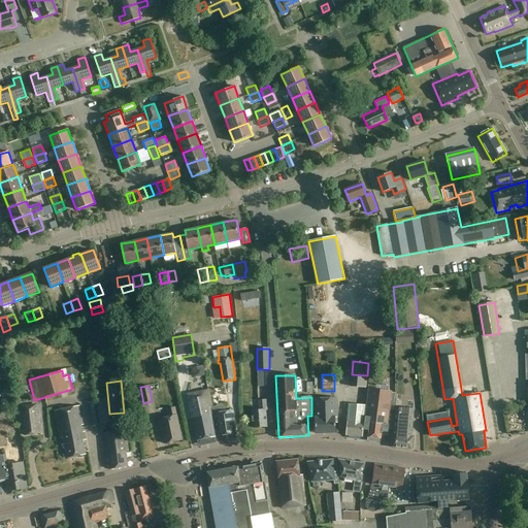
[(393,430),(395,407),(396,393),(369,390),(365,430),(368,430),(368,436),(381,438),(382,431),(388,431),(388,430),(393,430)]
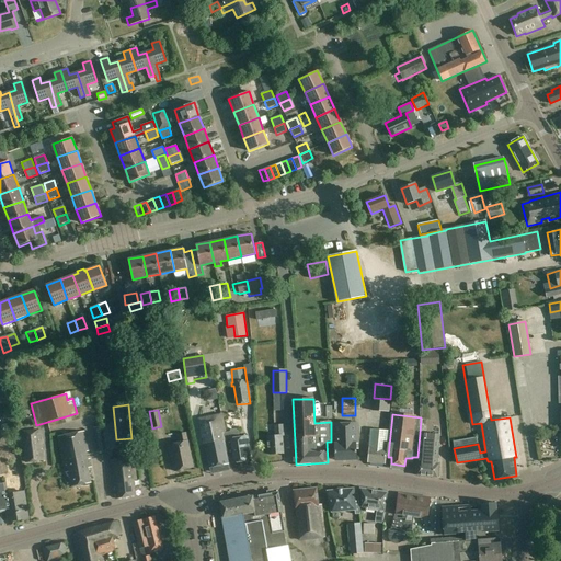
[(228,464),(227,455),(225,447),(228,446),(225,434),(221,415),(197,420),(203,445),(205,444),(210,468),(228,464)]
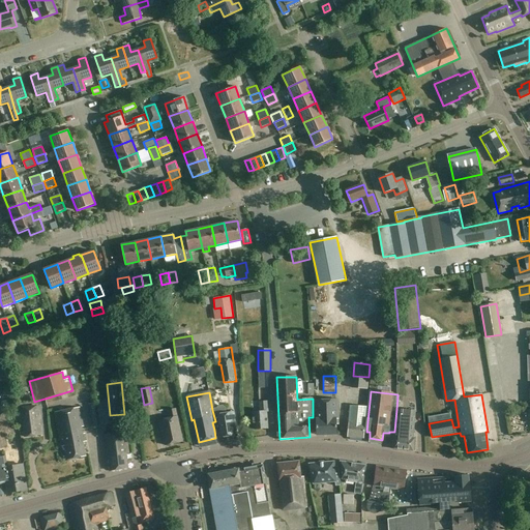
[(337,400),(316,401),(317,411),(320,411),(320,419),(317,419),(317,435),(336,435),(336,419),(339,419),(337,400)]
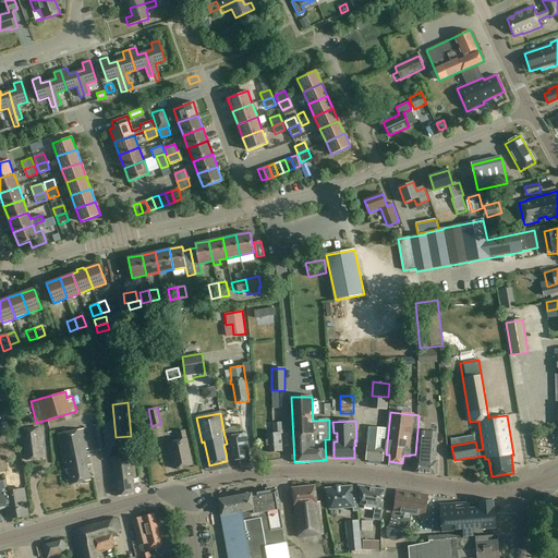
[(267,452),(282,451),(281,434),(282,434),(281,423),(274,423),(274,434),(266,434),(267,452)]
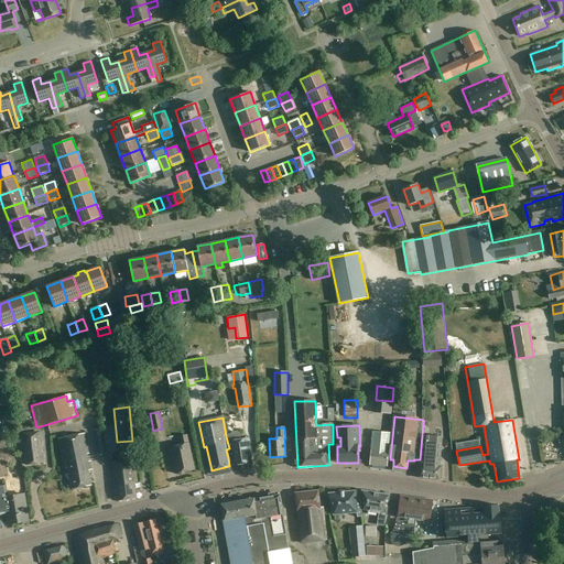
[(101,430),(94,431),(97,455),(104,454),(101,430)]
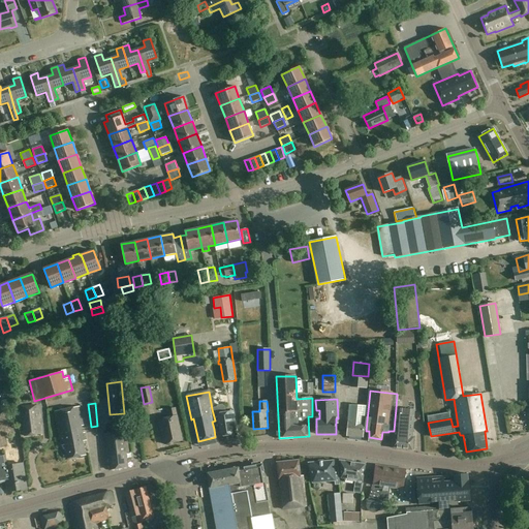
[(39,417),(38,411),(37,404),(20,406),(23,427),(24,427),(26,436),(41,434),(40,425),(38,425),(37,418),(39,417)]
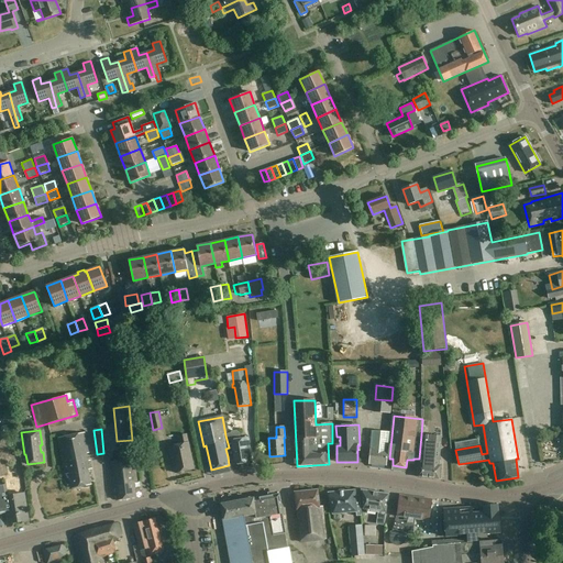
[(228,456),(234,456),(235,464),(247,463),(246,454),(251,453),(249,438),(240,439),(239,433),(236,431),(232,432),(231,434),(225,435),(229,448),(225,449),(228,456)]
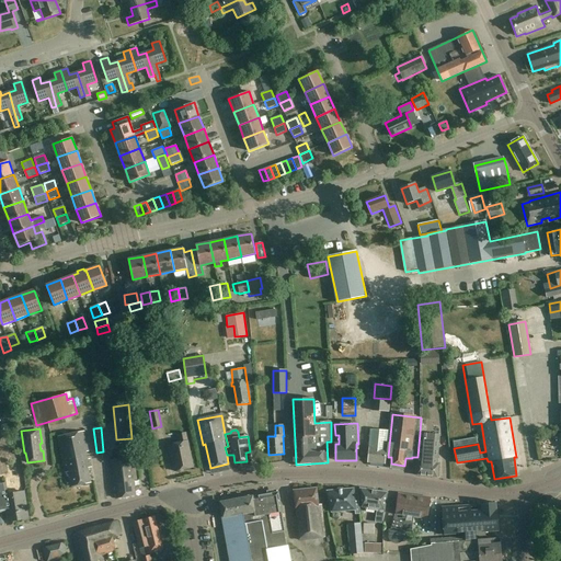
[(371,430),(368,462),(385,465),(388,432),(371,430)]
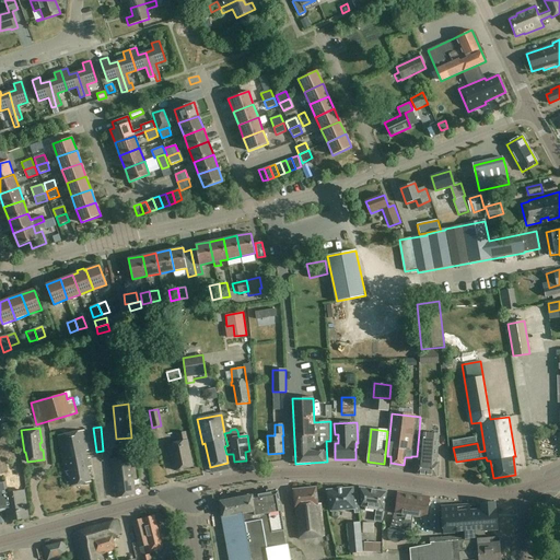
[(84,430),(59,435),(66,471),(69,470),(72,485),(91,481),(89,467),(92,466),(90,458),(86,458),(85,452),(88,451),(84,430)]
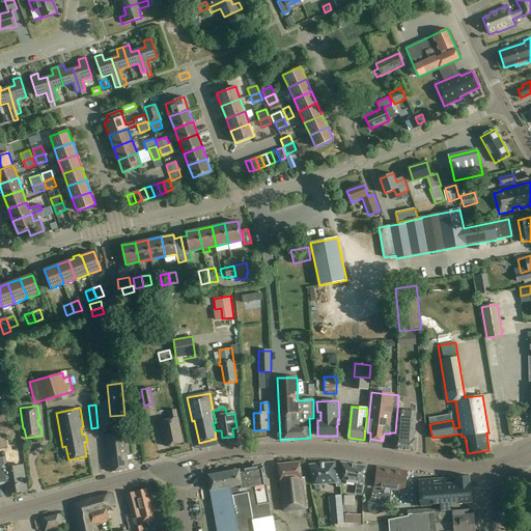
[(166,446),(184,443),(177,417),(176,410),(169,411),(170,419),(159,421),(162,434),(163,432),(166,446)]
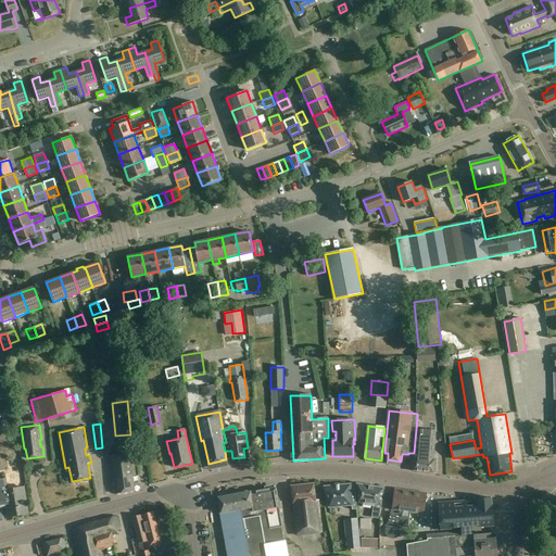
[(414,453),(413,471),(434,474),(436,459),(433,459),(434,447),(436,431),(416,429),(414,453)]
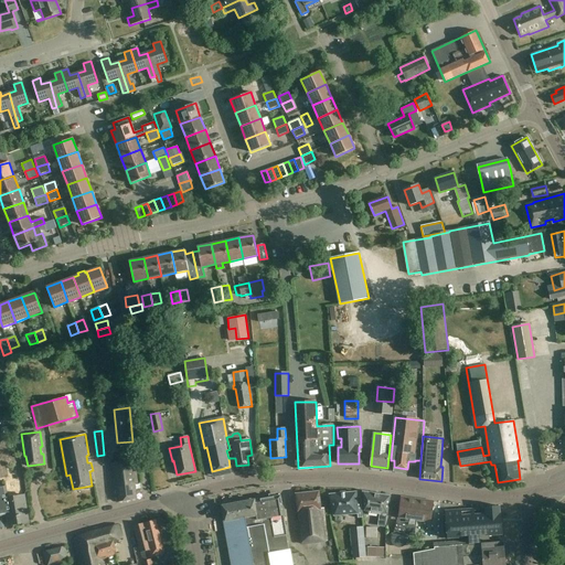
[(115,476),(118,501),(137,499),(135,482),(137,482),(134,461),(110,465),(112,477),(115,476)]
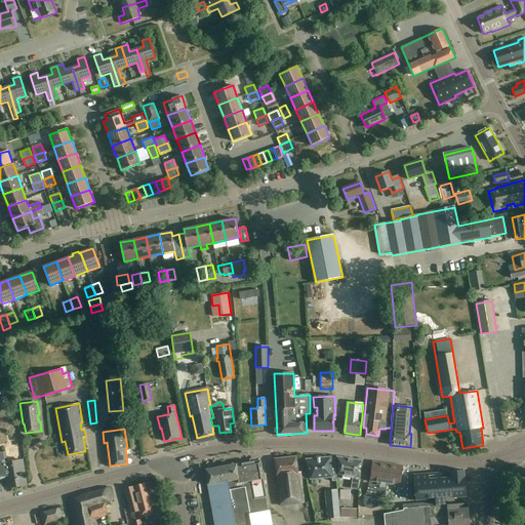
[(7,489),(27,485),(23,460),(7,462),(5,450),(0,451),(0,479),(5,479),(7,489)]
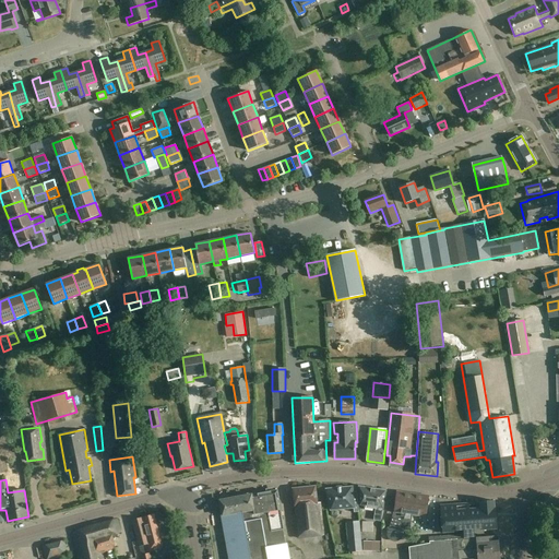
[(296,514),(293,515),(293,524),(297,524),(298,538),(324,535),(320,502),(318,502),(316,486),(293,488),(295,506),(296,506),(296,514)]
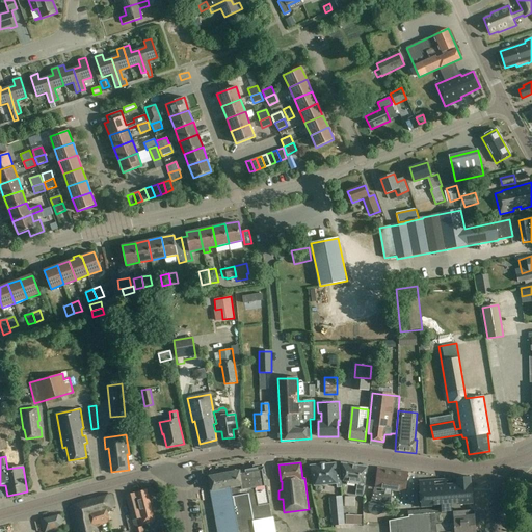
[(337,487),(342,487),(340,471),(336,471),(336,463),(325,464),(325,462),(320,463),(320,464),(311,466),(315,485),(337,483),(337,487)]
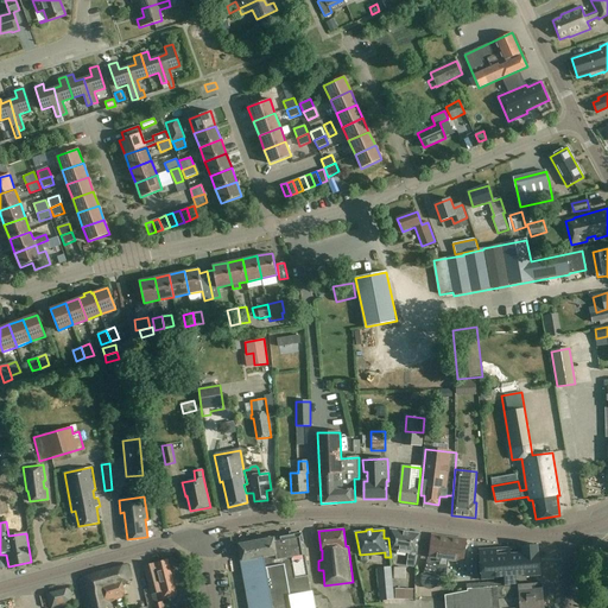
[(416,555),(419,534),(393,530),(391,532),(392,549),(398,550),(397,552),(405,553),(406,551),(411,552),(409,567),(415,567),(416,555)]
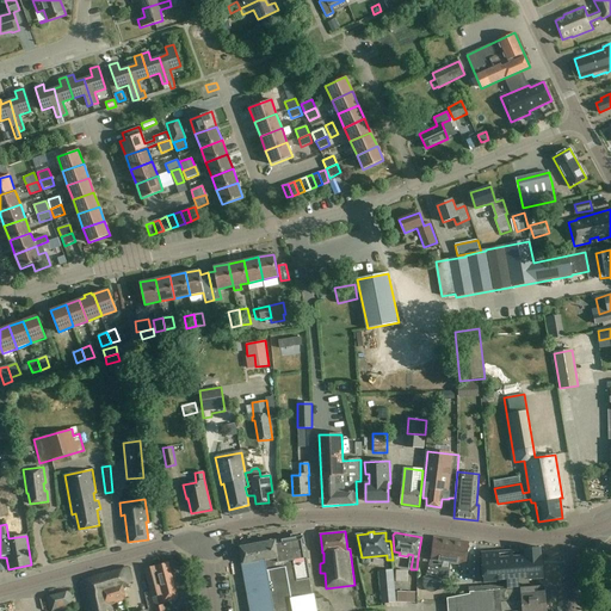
[(312,594),(309,578),(310,578),(303,536),(276,541),(279,561),(244,567),(242,567),(250,610),(316,610),(318,610),(316,599),(315,599),(314,594),(312,594)]
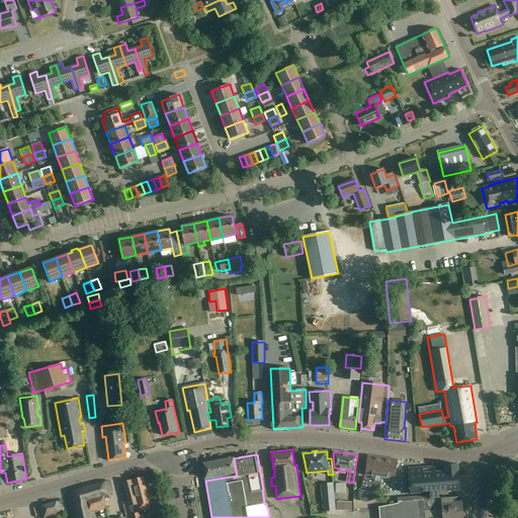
[(395,478),(397,460),(368,456),(365,475),(373,476),(372,480),(365,479),(364,481),(363,490),(359,490),(359,496),(360,498),(361,500),(364,502),(366,502),(368,502),(367,499),(373,496),(374,499),(379,496),(381,477),(395,478)]
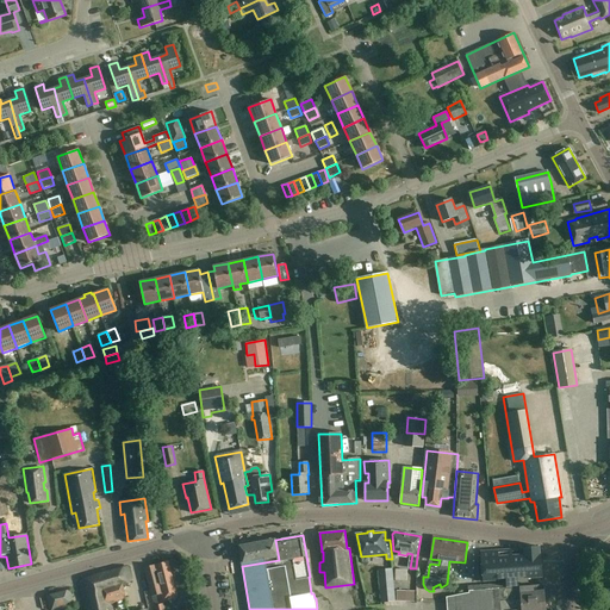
[(243,566),(279,560),(275,540),(274,540),(240,546),(243,566)]
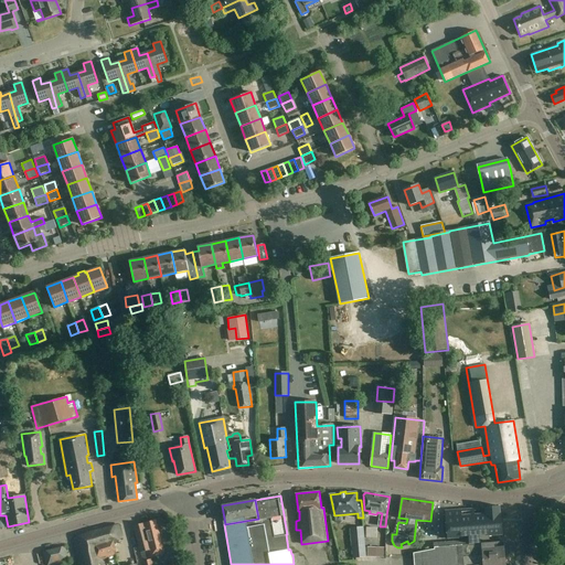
[(461,533),(487,532),(487,535),(487,536),(502,535),(501,514),(500,514),(499,507),(484,508),(484,509),(445,511),(447,539),(461,537),(461,533)]
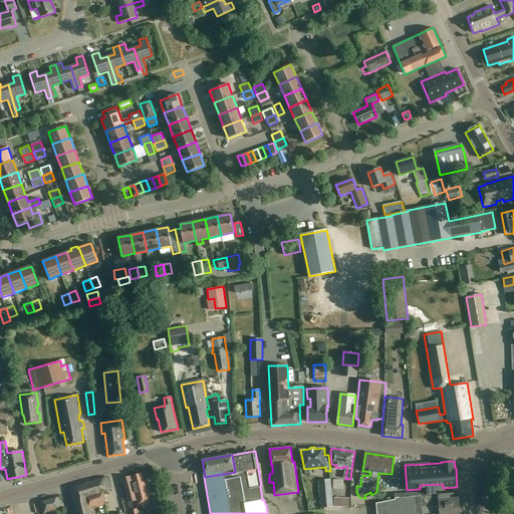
[(132,475),(139,506),(150,503),(142,473),(132,475)]
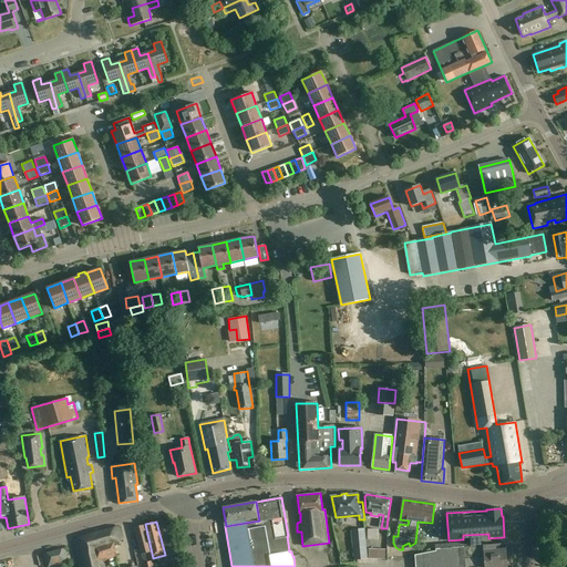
[(153,558),(145,524),(134,527),(141,554),(146,553),(147,559),(153,558)]
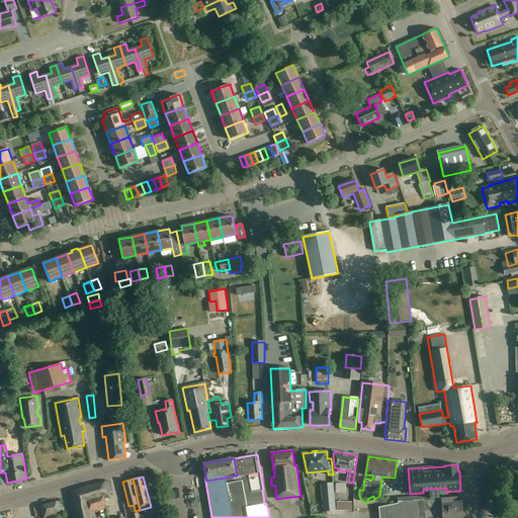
[(108,481),(67,493),(66,493),(72,516),(73,517),(94,517),(94,512),(106,509),(103,496),(111,493),(108,481)]
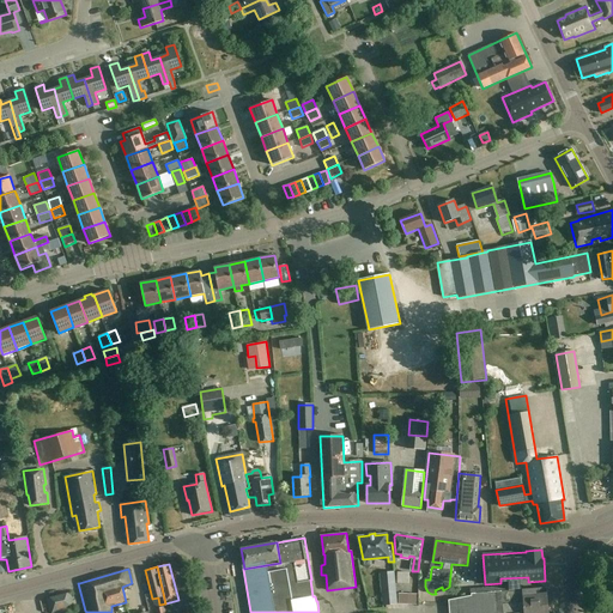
[(394,571),(380,572),(383,606),(398,605),(394,571)]
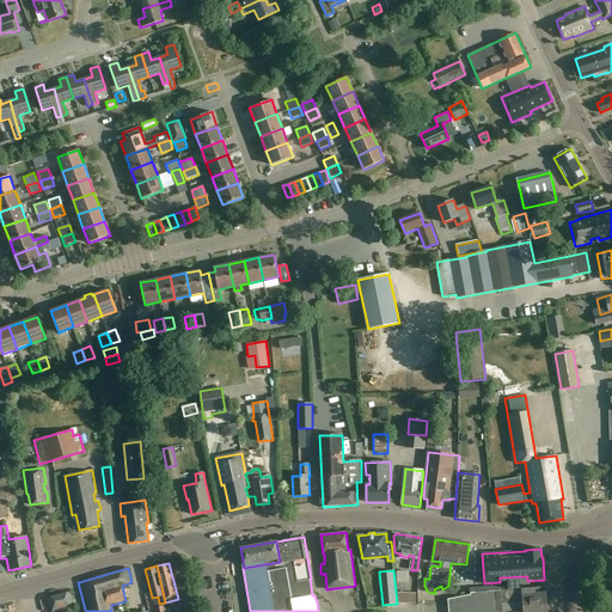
[(470,588),(470,593),(520,589),(519,580),(507,581),(508,586),(470,588)]
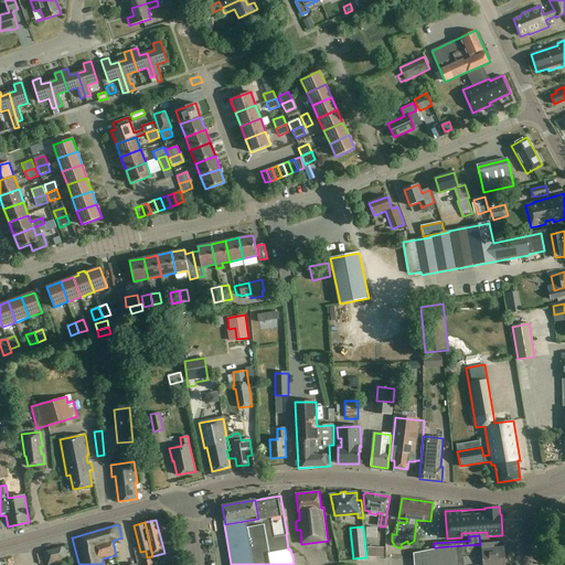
[(413,553),(413,564),(504,564),(503,547),(493,548),(493,542),(480,544),(449,546),(434,547),(434,550),(413,553)]
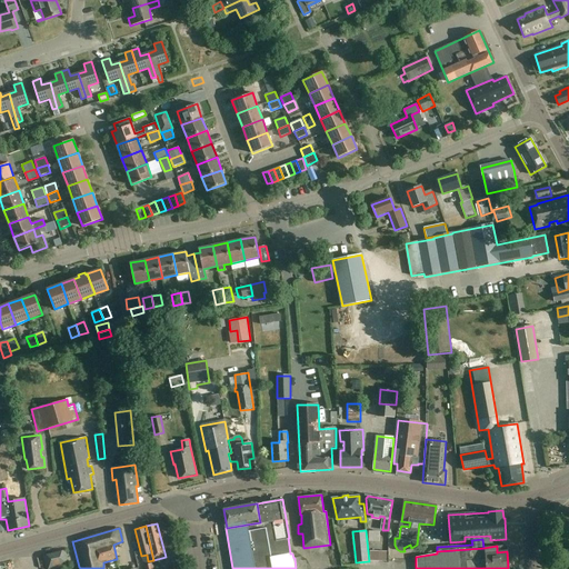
[(61,568),(70,567),(66,550),(42,557),(46,568),(61,568)]
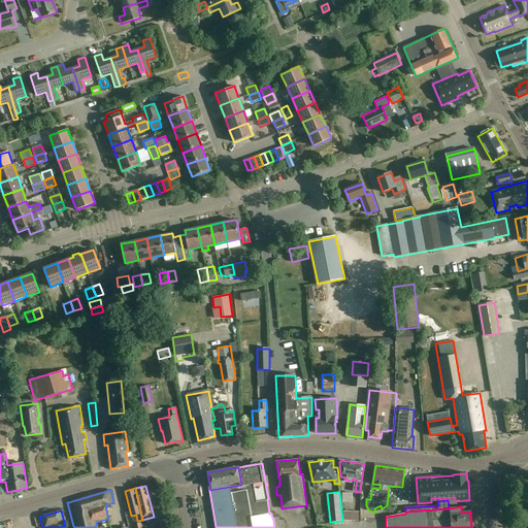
[(273,518),(274,527),(276,527),(275,527),(285,527),(284,520),(281,521),(279,517),(273,518)]
